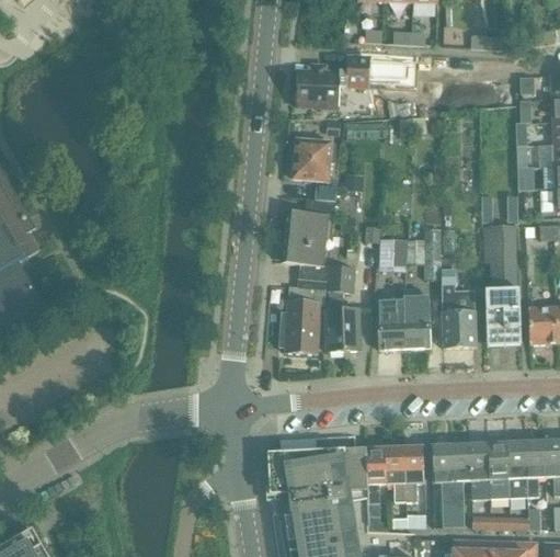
[(365,30),(364,43),(381,44),(381,31),(365,30)]
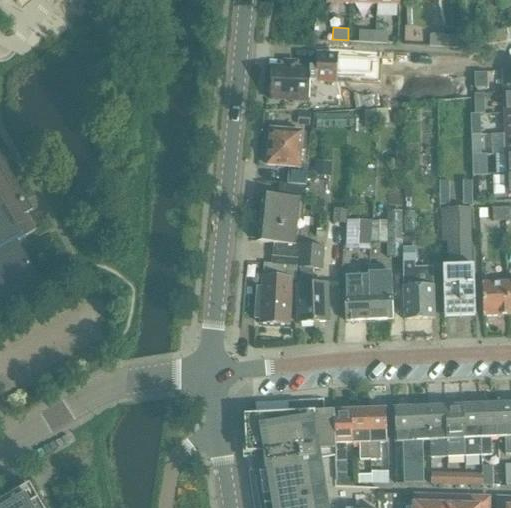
[(492,31),(494,42),(506,39),(504,28),(492,31)]
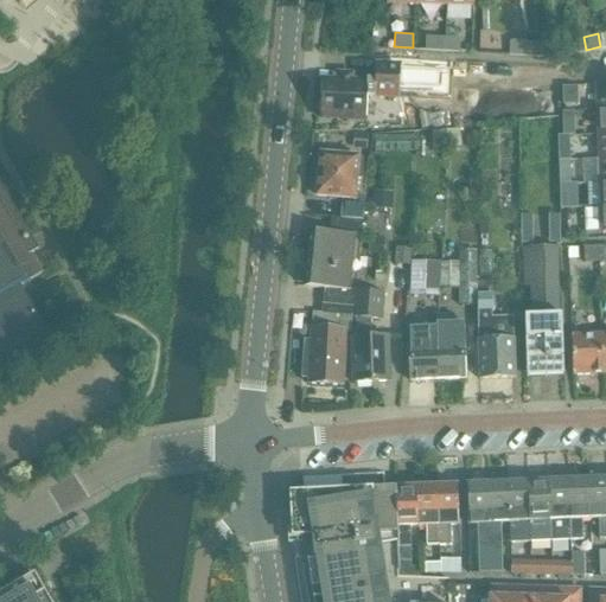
[(426,34),(425,47),(444,49),(445,36),(426,34)]
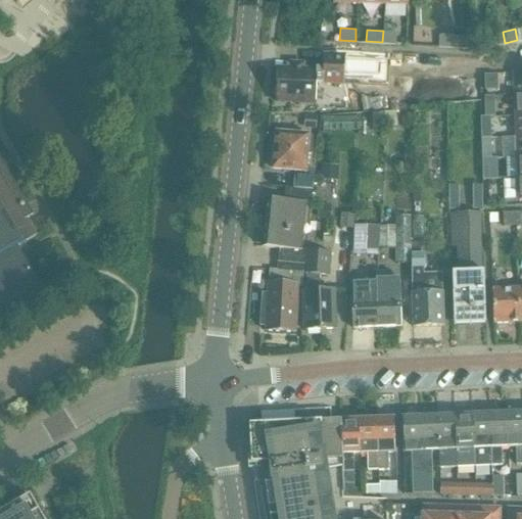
[(383,31),(382,42),(396,43),(396,32),(383,31)]
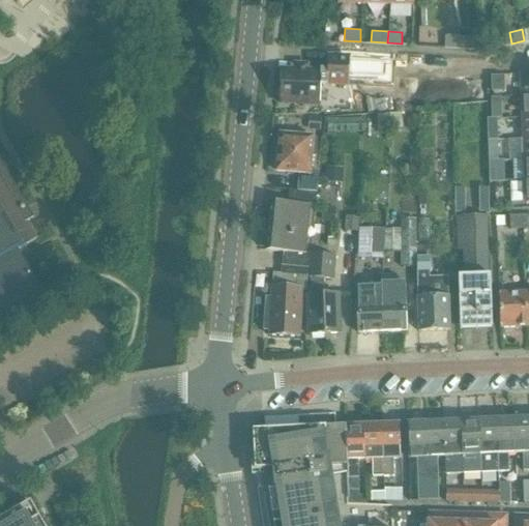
[(495,47),(511,44),(509,32),(493,35),(495,47)]
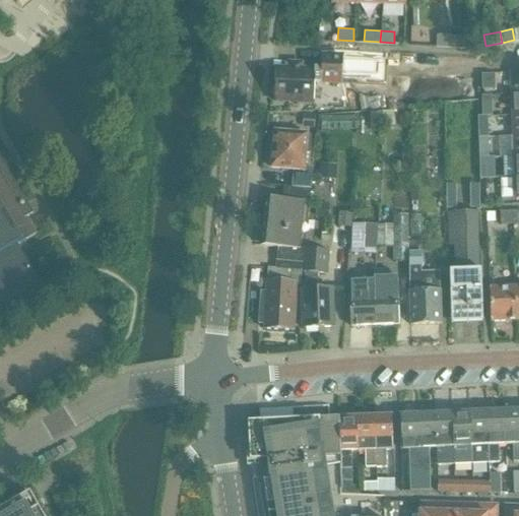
[(436,44),(436,45),(452,46),(452,35),(437,34),(436,44)]
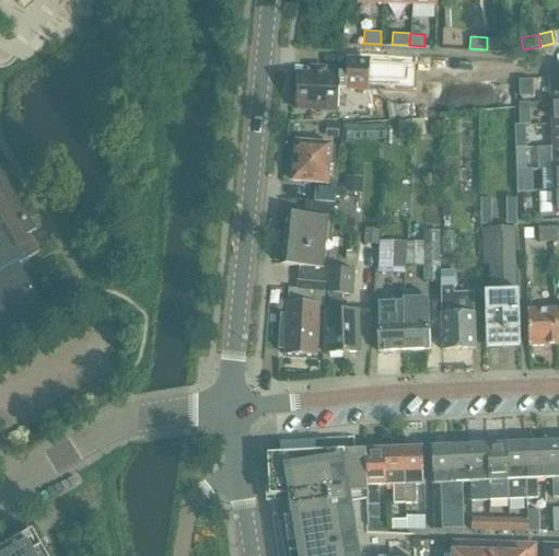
[(502,37),(487,37),(487,49),(501,50),(502,49),(502,37)]
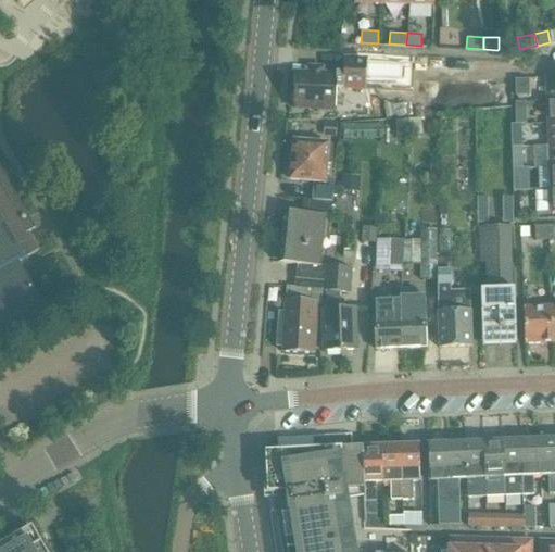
[(413,88),(414,60),(342,57),(342,74),(320,73),(320,66),(310,66),(308,72),(294,71),(293,105),(335,108),(336,86),(413,88)]
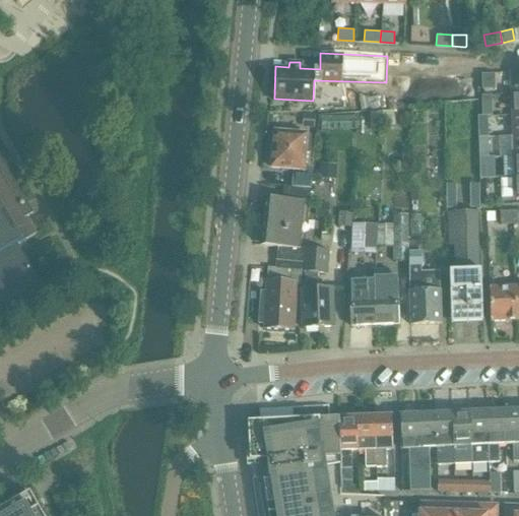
[(518,69),(510,69),(511,91),(518,90),(518,69)]
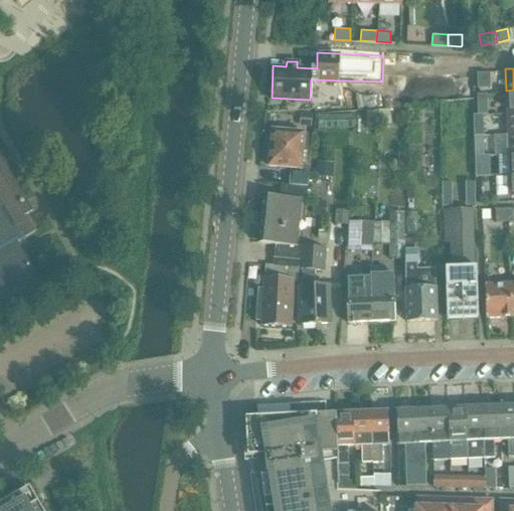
[(389,108),(376,109),(377,124),(390,123),(389,108)]
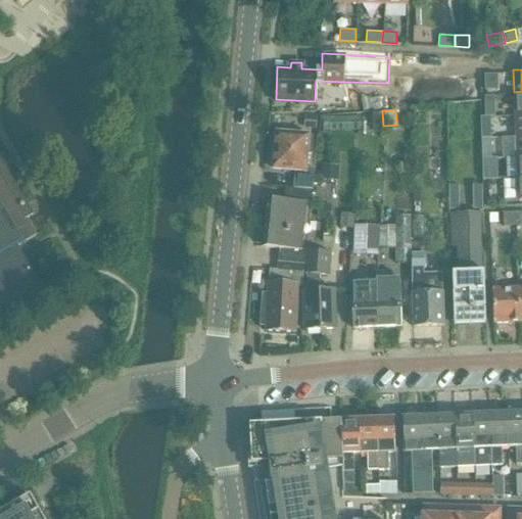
[(306,114),(305,126),(316,127),(317,115),(306,114)]
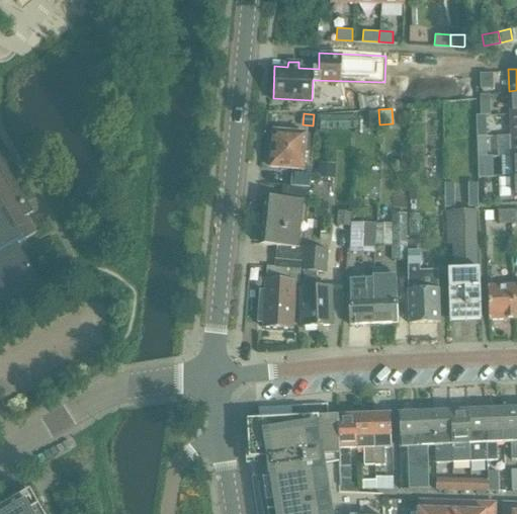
[(486,121),(477,121),(477,134),(478,134),(486,134),(486,121)]
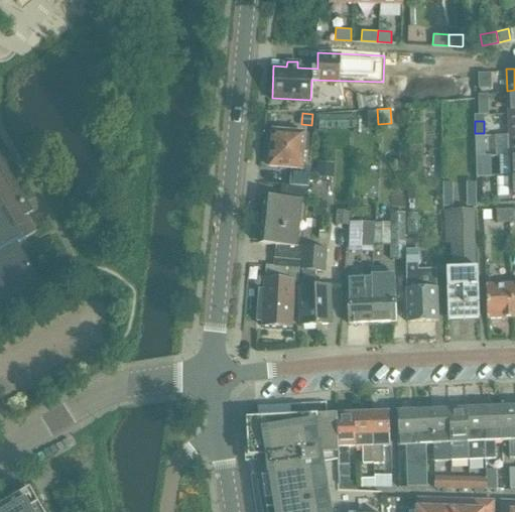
[(272,129),(270,163),(292,165),(291,182),(307,184),(308,164),(301,164),(302,149),(305,149),(306,133),(303,133),(303,131),(272,129)]
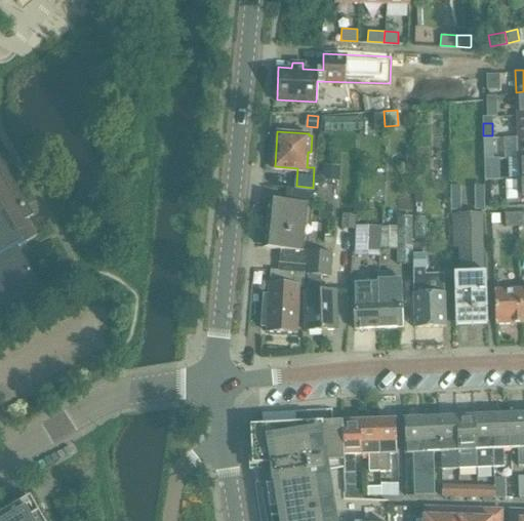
[(492,135),(484,135),(483,135),(483,156),(485,156),(492,156),(492,135)]
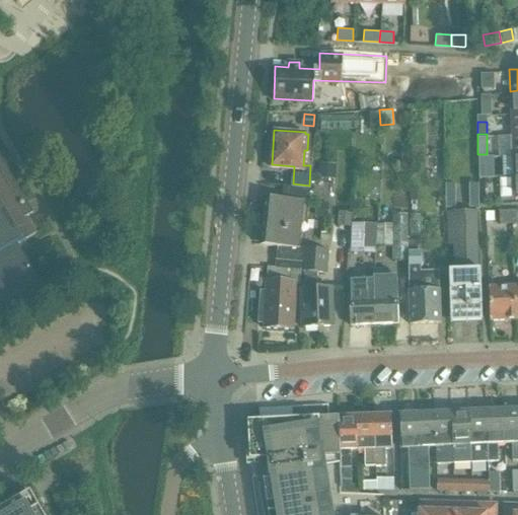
[(0,319),(46,293),(16,242),(37,231),(26,215),(32,211),(13,177),(0,154),(0,319)]
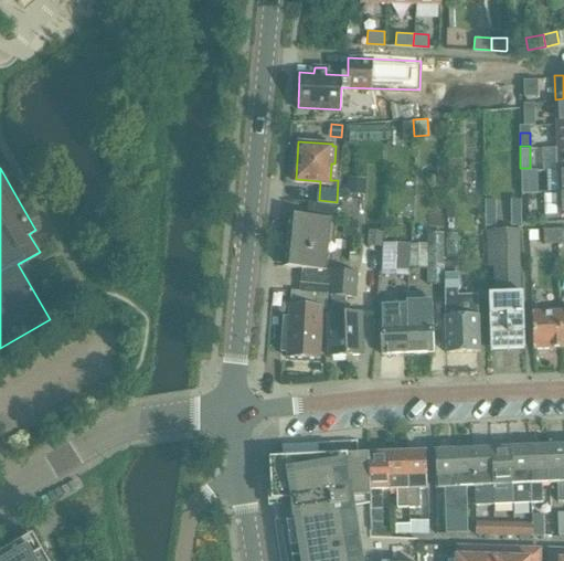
[(539,169),(524,169),(524,178),(539,178),(539,169)]
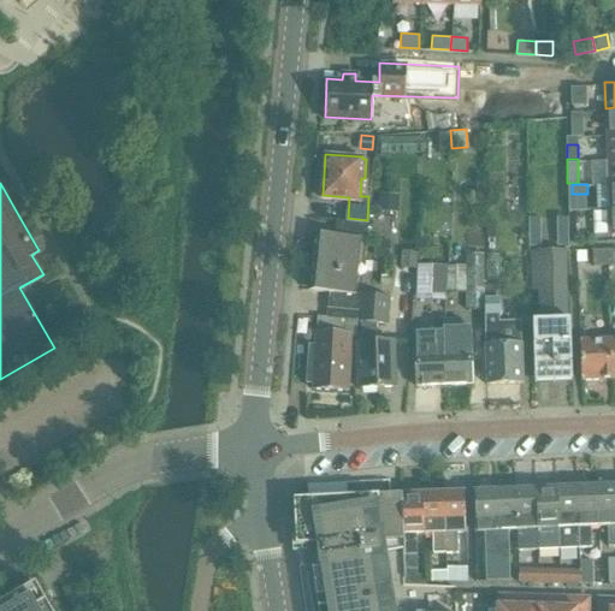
[(380,194),(380,209),(398,211),(400,195),(380,194)]
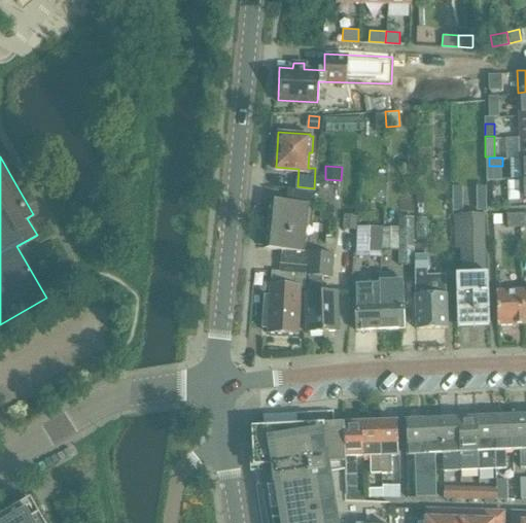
[(462,184),(452,184),(453,209),(462,209),(462,184)]
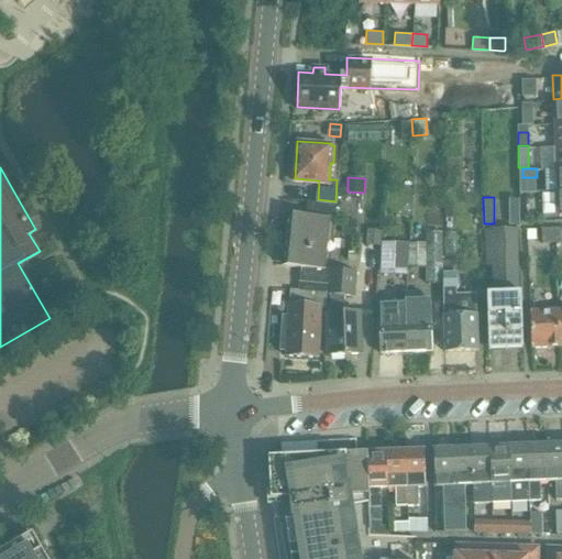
[(288,262),(288,264),(299,265),(298,287),(326,288),(329,265),(335,201),(318,199),(307,199),(306,214),(293,212),(288,262)]
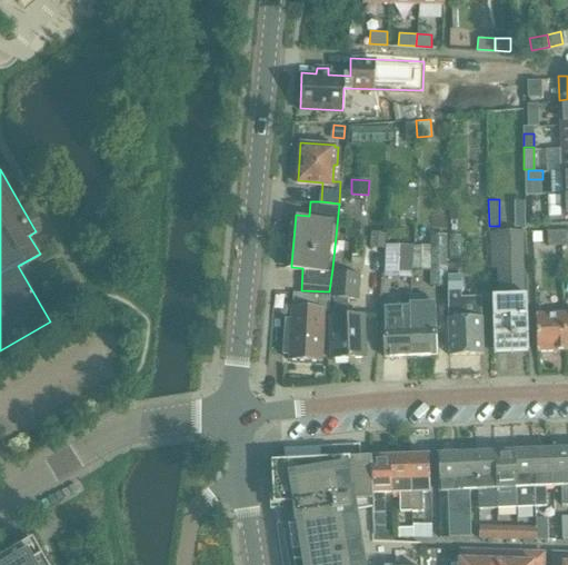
[(349,222),(348,236),(360,236),(361,224),(349,222)]
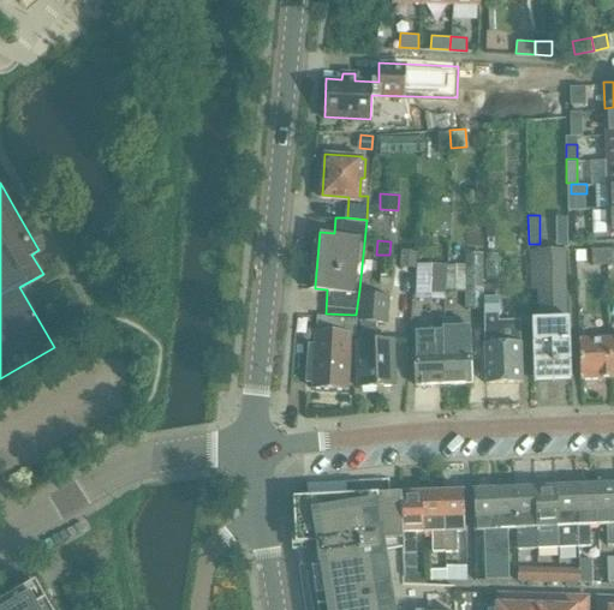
[(607,247),(592,247),(592,264),(607,264),(607,247)]
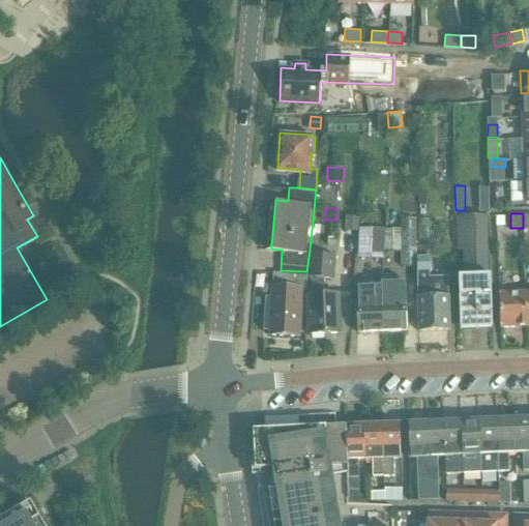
[(488,273),(485,214),(456,215),(458,246),(463,246),(464,274),(458,274),(460,327),(492,326),(490,273),(488,273)]
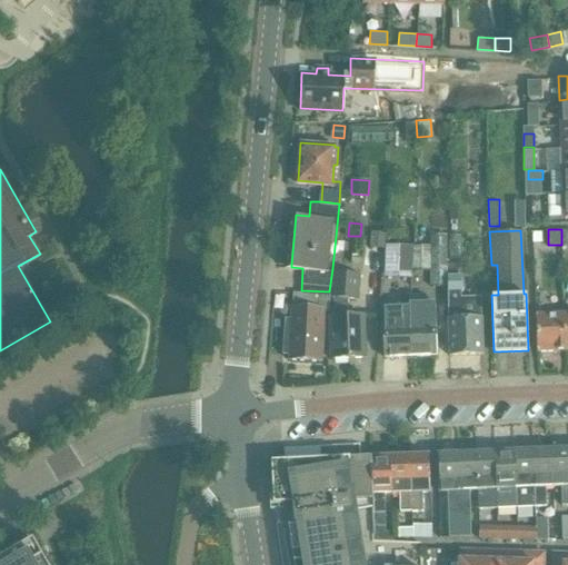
[(445,234),(429,234),(430,286),(446,285),(445,234)]
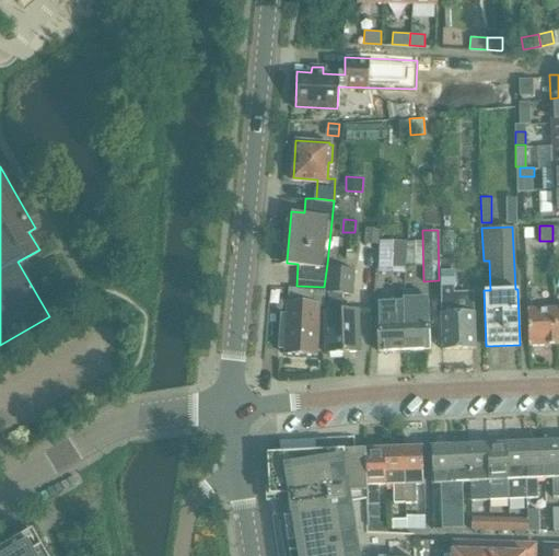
[(406,265),(407,238),(380,238),(379,264),(406,265)]
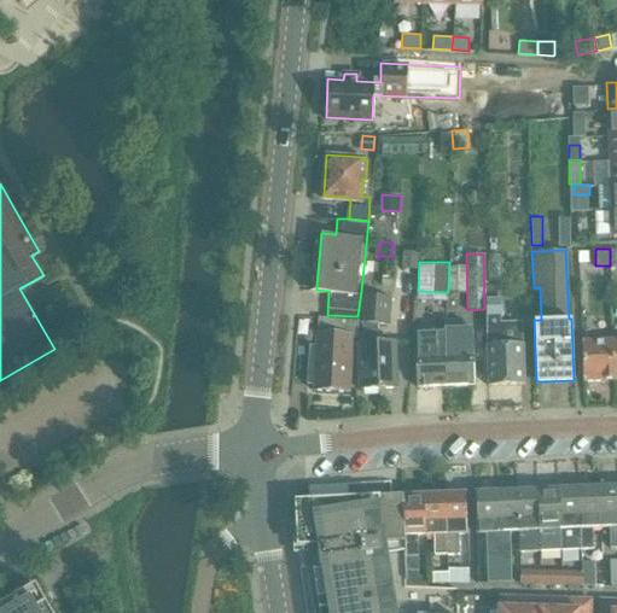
[(385,322),(390,296),(364,293),(361,320),(362,320),(364,342),(359,342),(360,387),(396,386),(395,340),(379,340),(379,321),(385,322)]
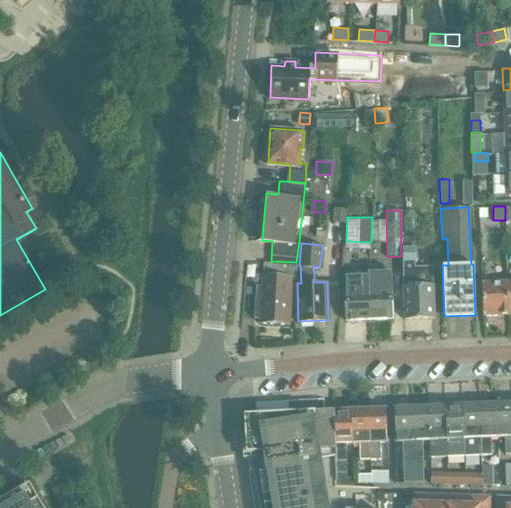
[(415,245),(402,245),(403,284),(402,284),(403,318),(435,317),(433,272),(433,266),(415,266),(415,261),(418,257),(418,249),(415,245)]
